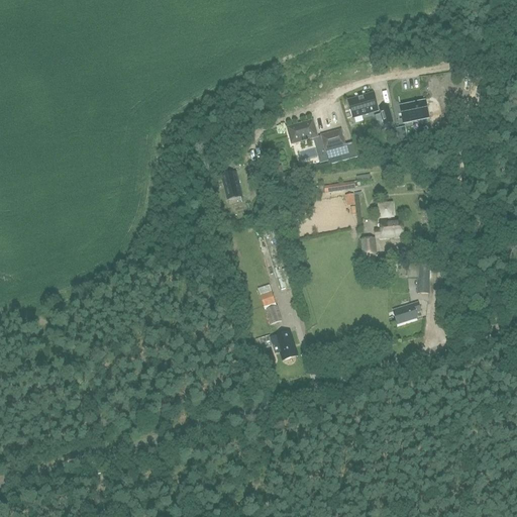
[(376,60),(364,61),(364,69),(377,68),(376,60)]
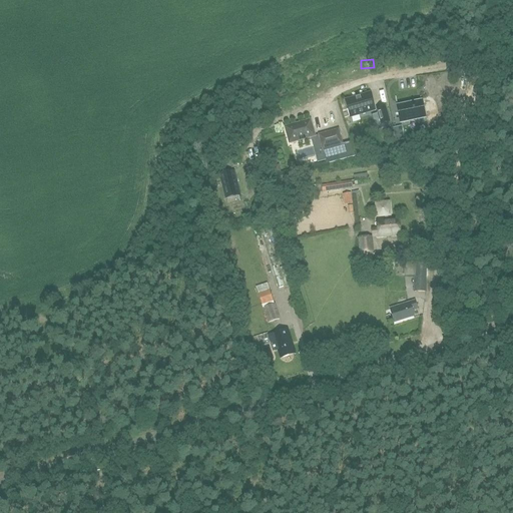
[(374,110),(370,93),(346,100),(350,117),(374,110)]
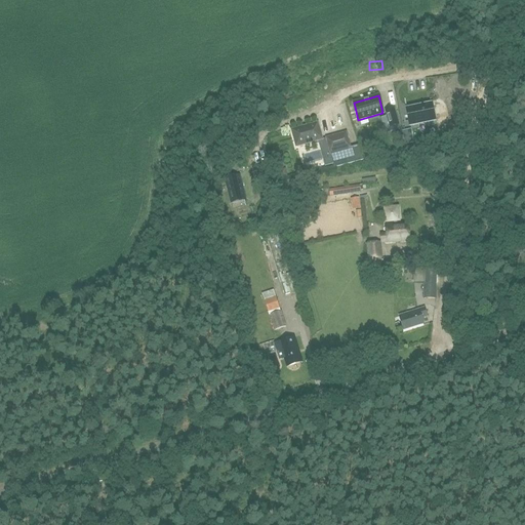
[(434,120),(431,108),(422,110),(421,106),(410,109),(411,112),(406,114),(408,125),(434,120)]
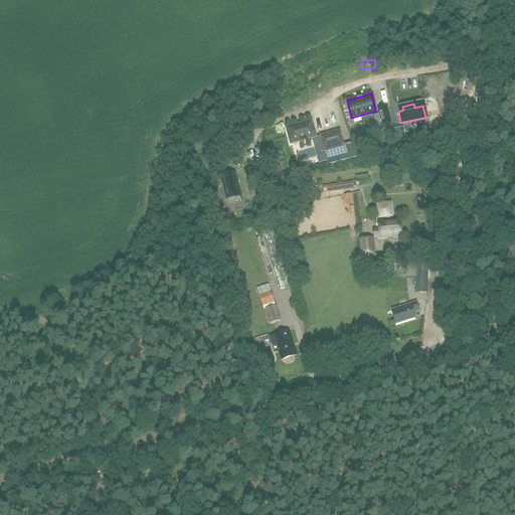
[(383,125),(390,123),(386,107),(378,110),(383,125)]
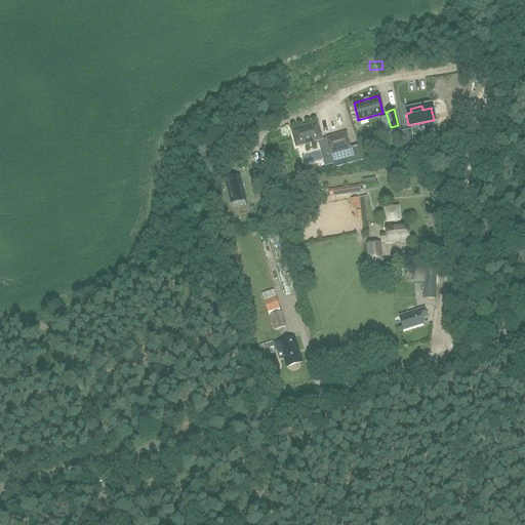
[(290,129),(295,148),(323,140),(318,122),(290,129)]
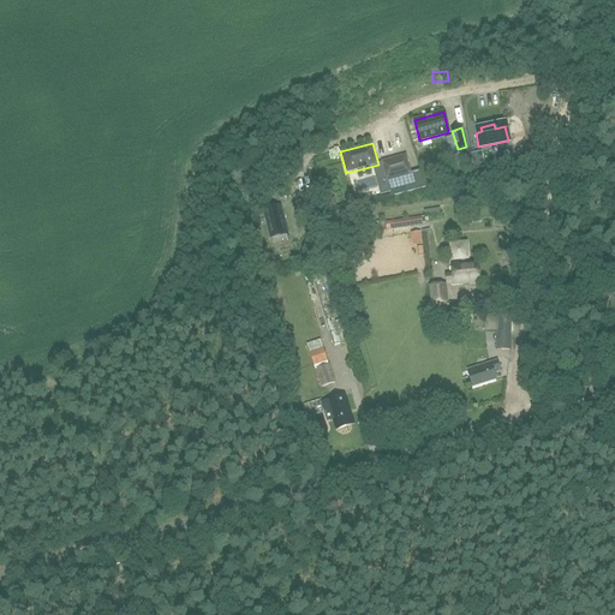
[(472,155),(475,168),(483,166),(481,153),(472,155)]
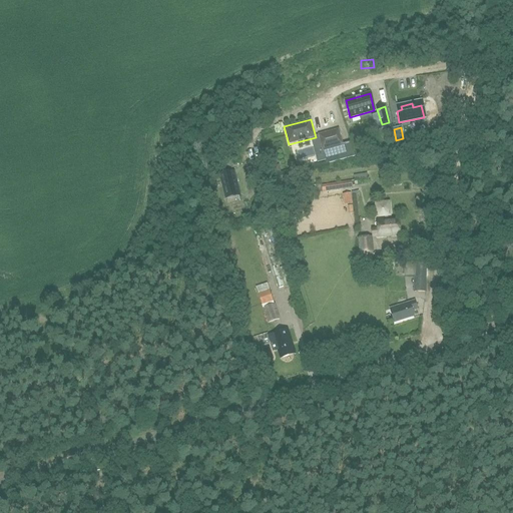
[(343,144),(339,128),(318,134),(322,150),(343,144)]
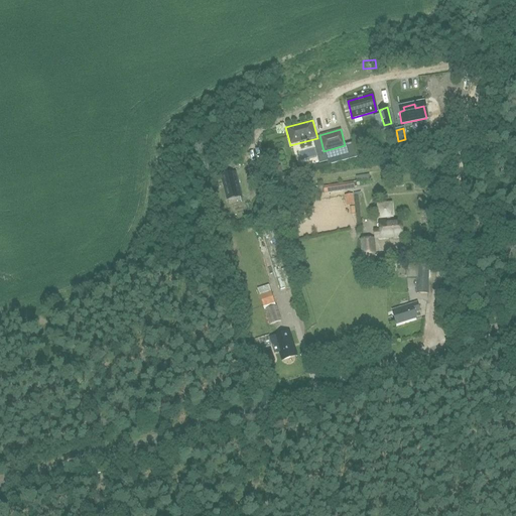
[(353,143),(345,145),(324,151),(328,165),(357,157),(353,143)]
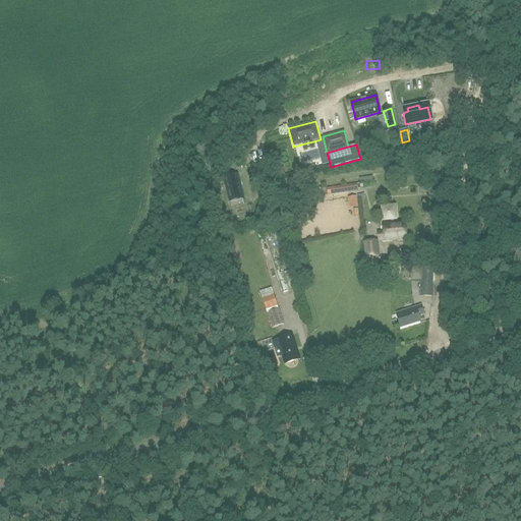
[(234,177),(224,178),(226,190),(228,203),(234,201),(240,200),(239,191),(237,182),(235,183),(234,177)]
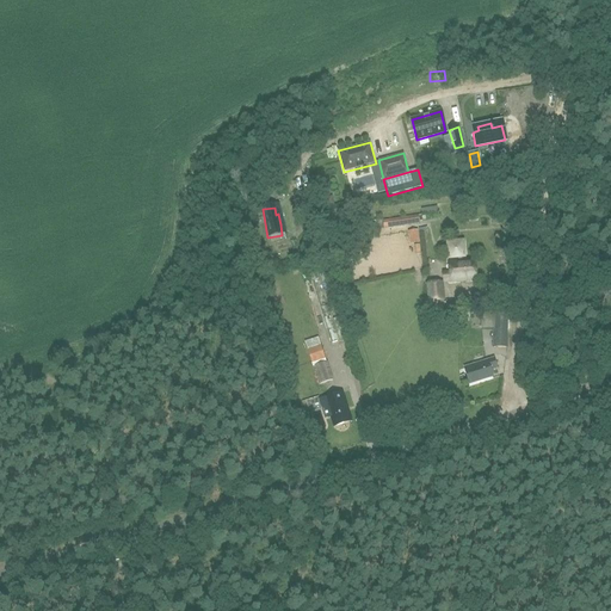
[(418,215),(376,221),(377,229),(419,223),(418,215)]
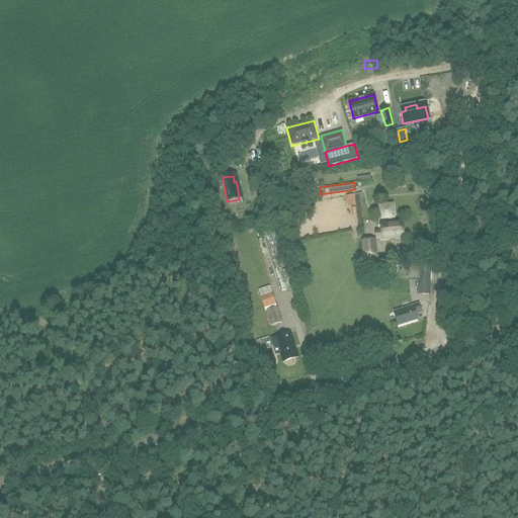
[(356,206),(354,195),(346,196),(347,207),(356,206)]
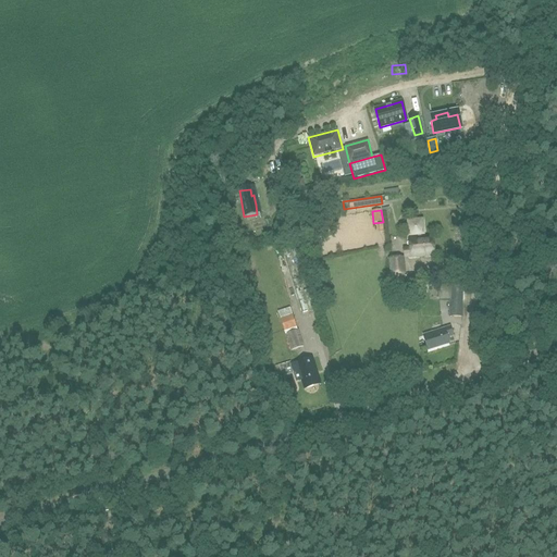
[(411,257),(434,255),(432,238),(421,239),(420,233),(422,233),(421,221),(408,222),(409,234),(417,234),(418,239),(409,240),(410,248),(404,249),(404,257),(411,257)]
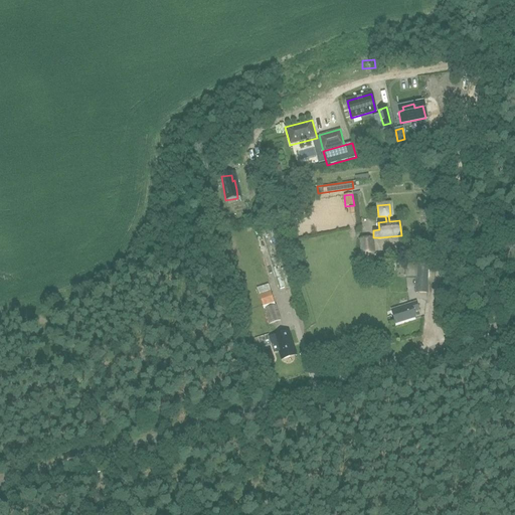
[(237,208),(227,211),(230,221),(252,215),(251,209),(238,212),(237,208)]
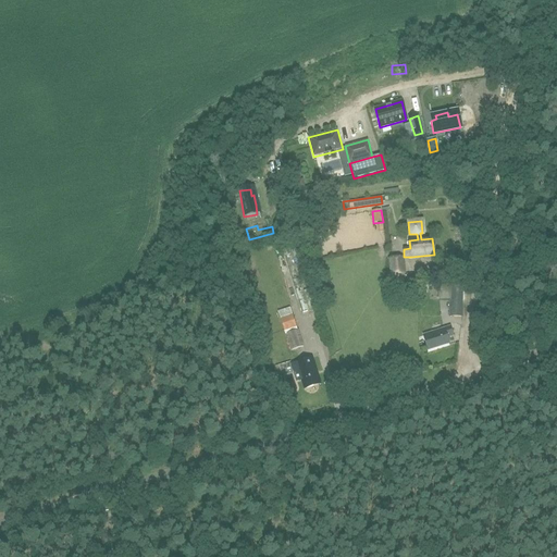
[(406,274),(404,257),(388,259),(390,275),(392,275),(392,280),(405,279),(404,274),(406,274)]
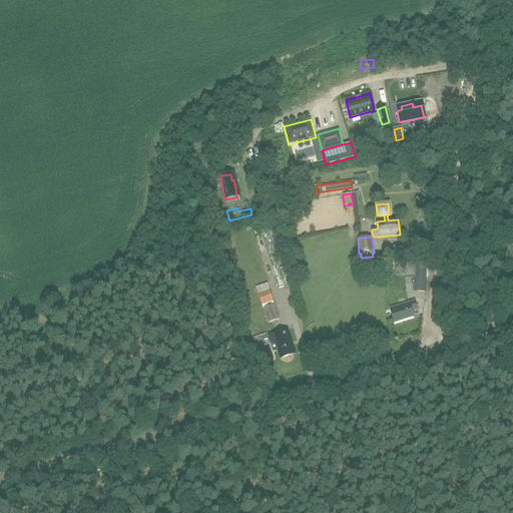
[(404,277),(413,277),(413,293),(426,293),(426,261),(404,261),(404,277)]
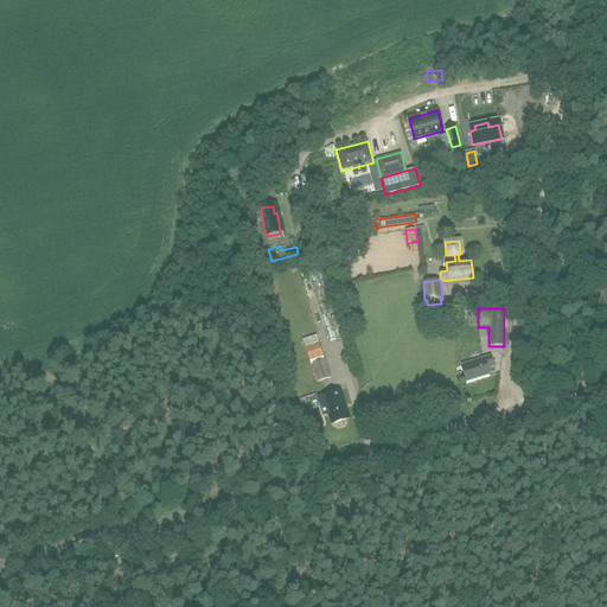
[(324,359),(315,336),(302,339),(311,365),(312,364),(318,382),(331,377),(325,359),(324,359)]
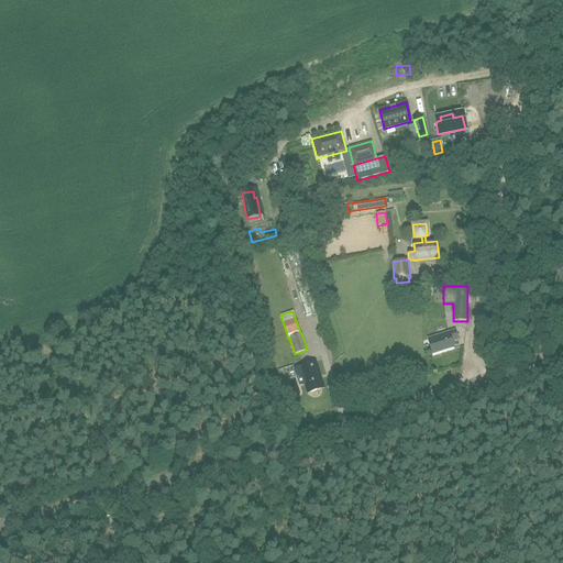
[(456,330),(450,332),(428,339),(432,354),(454,346),(453,342),(459,340),(456,330)]
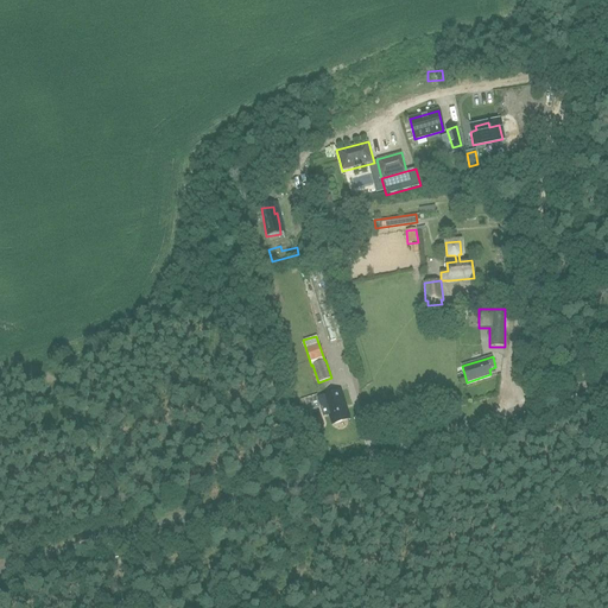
[(349,419),(340,391),(323,396),(325,404),(320,406),(323,417),(329,415),(333,424),(349,419)]
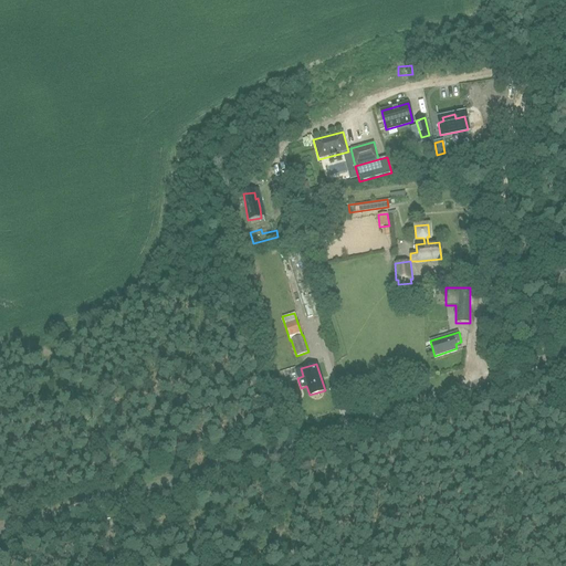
All buildings are outlined.
